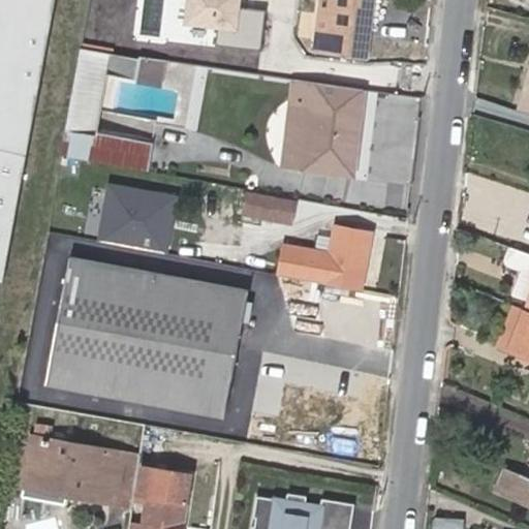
[(0,0),(0,256),(56,0),(0,0)]
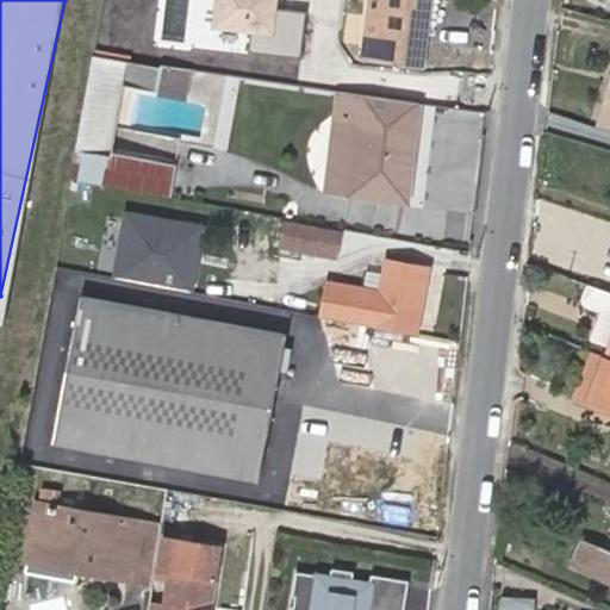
[(221,0),(217,26),(254,32),(251,47),(298,54),(304,13),(280,10),(281,0),(221,0)]
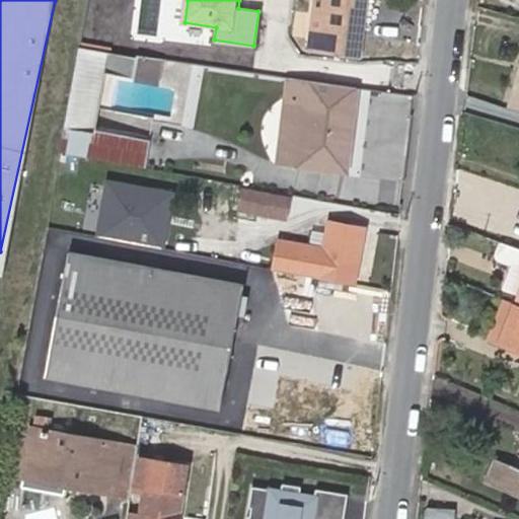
[(366,0),(313,0),(308,51),(321,53),(360,57),(366,0)]
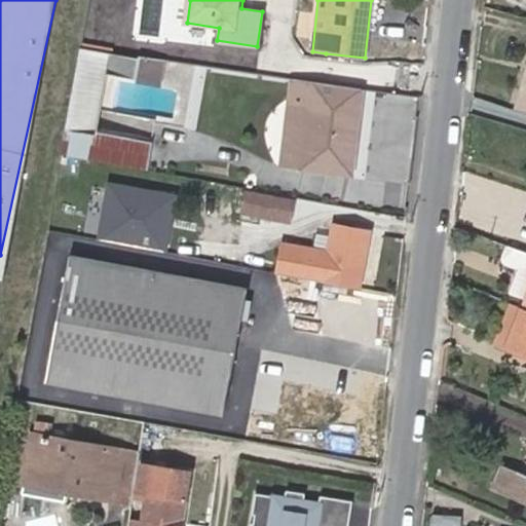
[(101,10),(86,8),(80,46),(111,51),(113,40),(97,37),(101,10)]
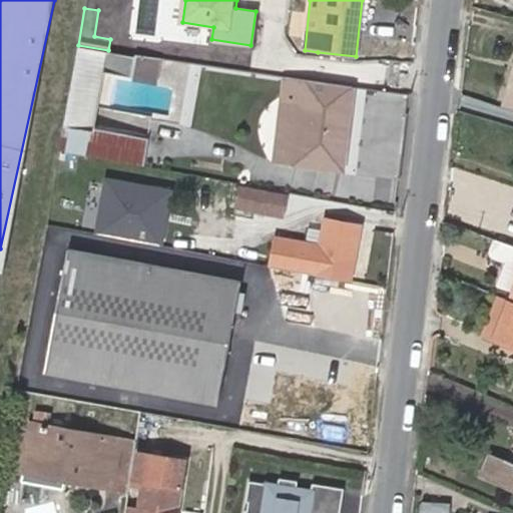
[(130,56),(74,47),(56,149),(142,165),(146,140),(90,130),(99,73),(126,77),(152,81),(156,57),(131,53),(130,56)]
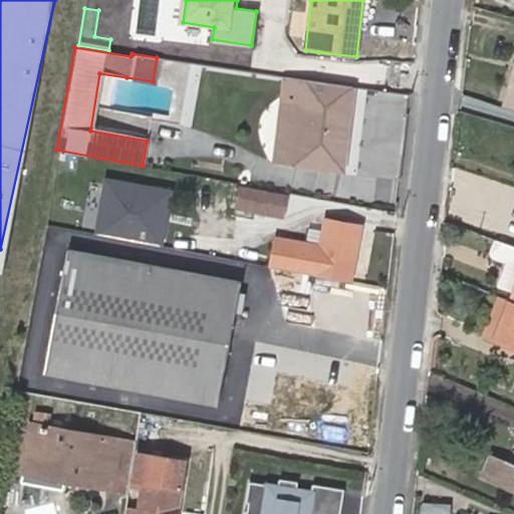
[(513,69),(504,104),(513,106),(513,69)]
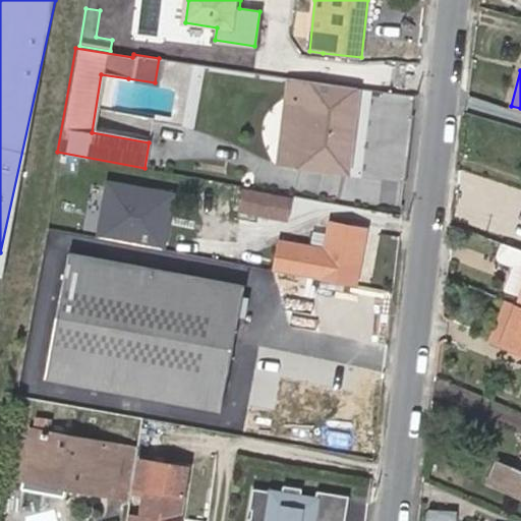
[(362,91),(296,80),(284,163),(350,174),(362,91)]
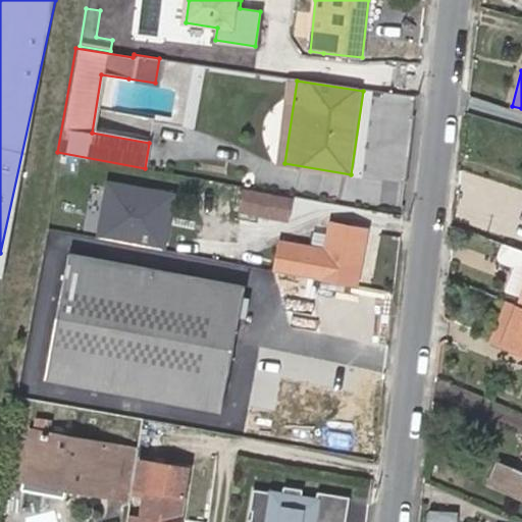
[(164,250),(174,195),(108,183),(98,237),(164,250)]
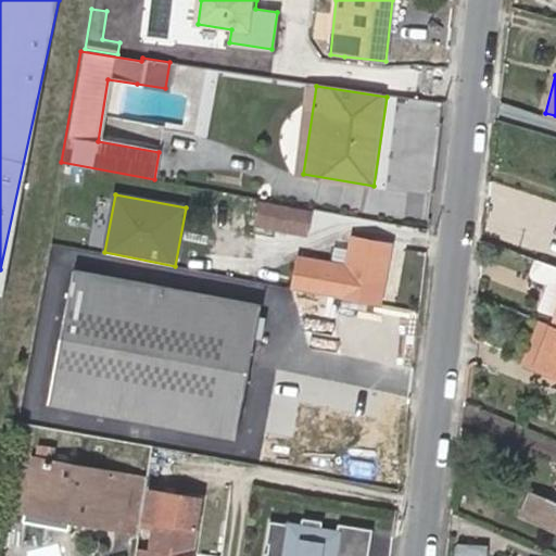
[(255,223),(303,231),(307,210),(260,201),(255,223)]
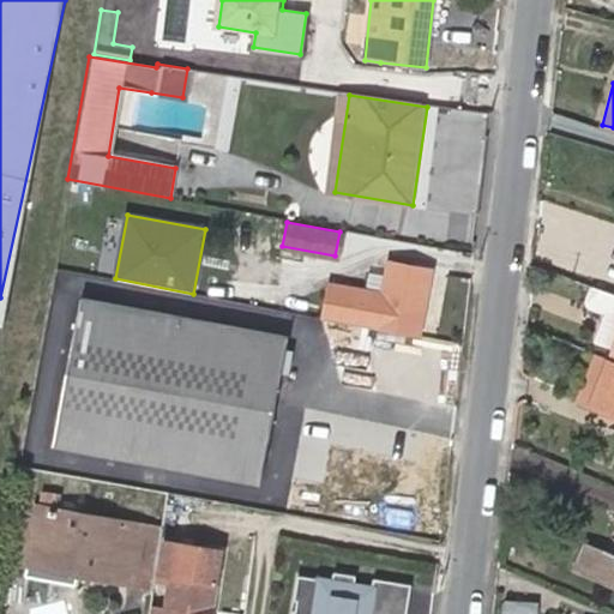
[(324,318),(417,337),(428,271),(386,263),(380,294),(330,284),(324,318)]
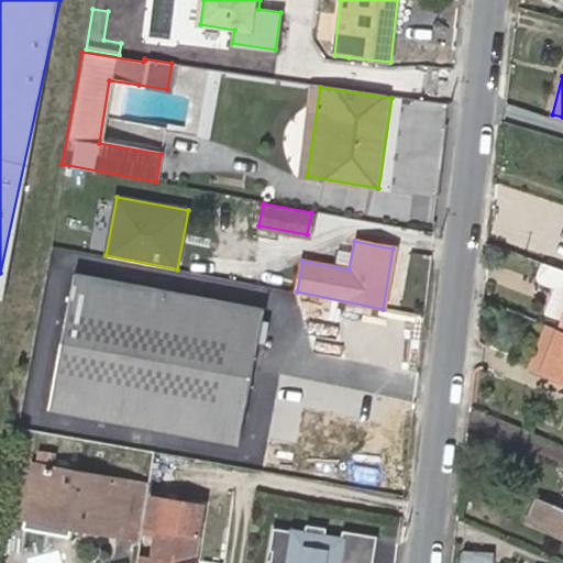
[(562,272),(543,265),(534,288),(553,295),(547,312),(562,318),(562,272)]
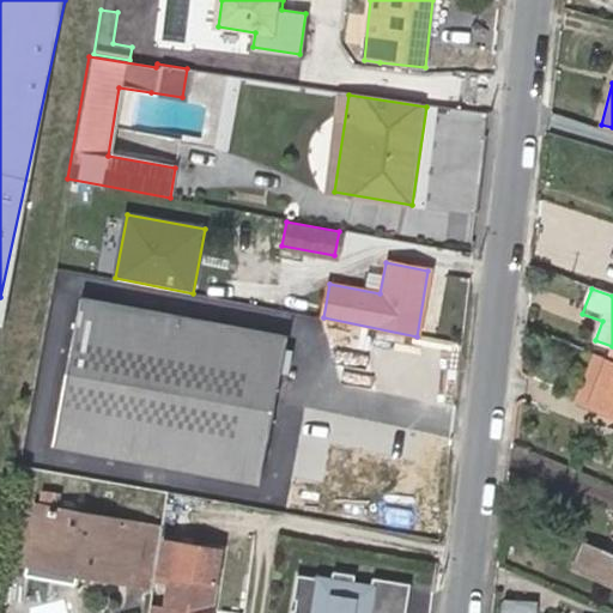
[(284,335),(77,299),(50,444),(256,483),(284,335)]
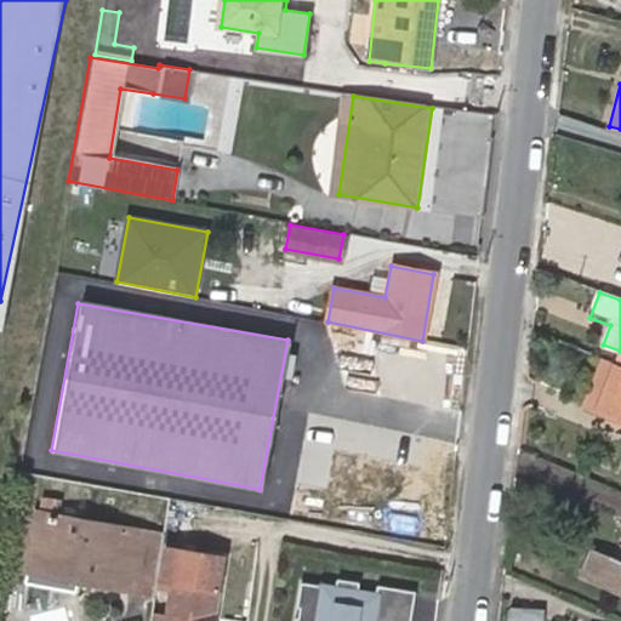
[(585,406),(599,412),(616,368),(603,363),(585,406)]
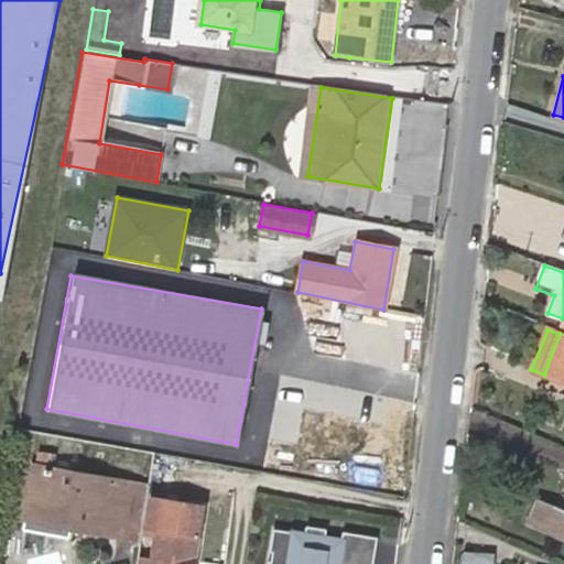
[(560,334),(544,375),(563,381),(563,334),(561,333),(560,334)]
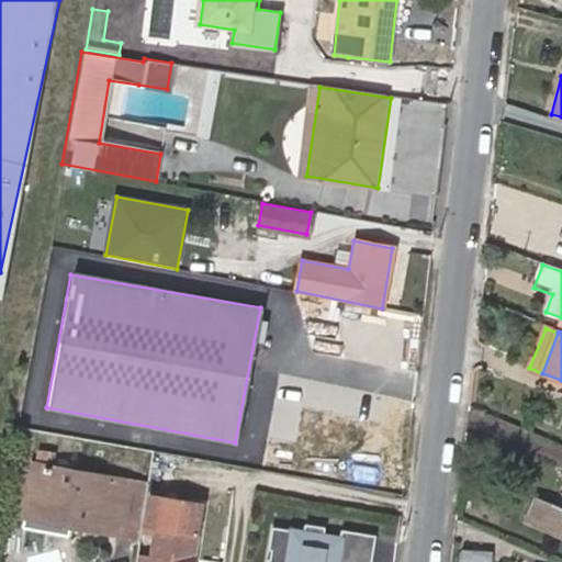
[(33,469),(24,519),(133,538),(141,487),(33,469)]
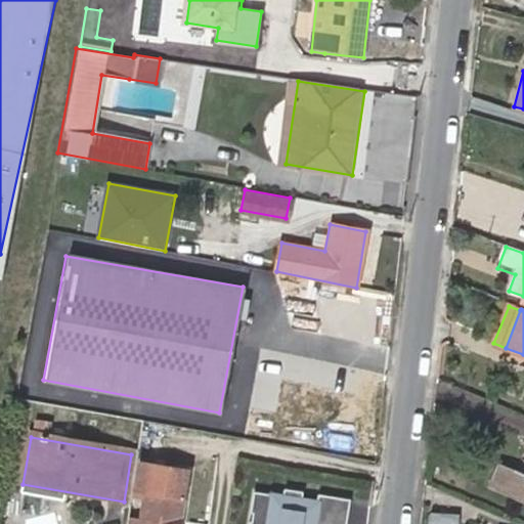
[(146,495),(142,516),(133,515),(131,523),(180,523),(189,468),(141,460),(136,494),(146,495)]
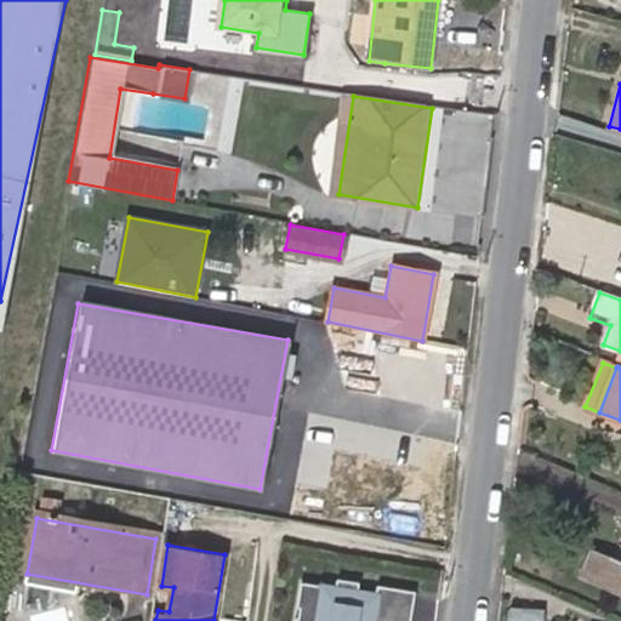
[(579,576),(590,548),(584,546),(571,575),(579,576)]
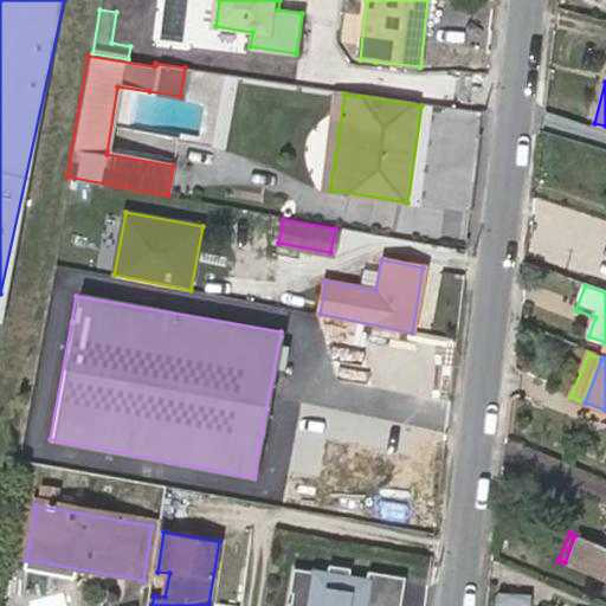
[(605,545),(605,546),(575,535),(565,562),(605,579),(605,545)]
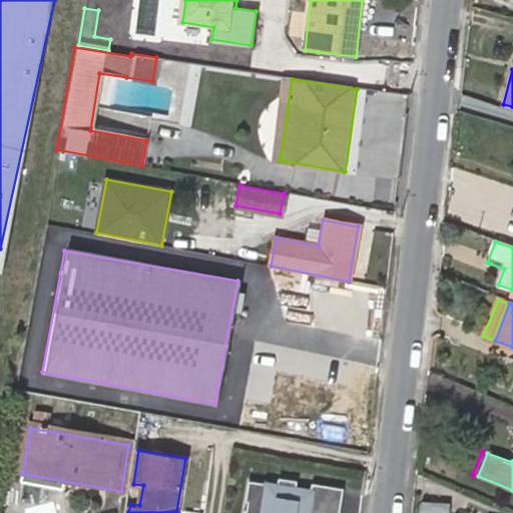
[(281,486),(248,481),(245,502),(248,502),(246,511),(244,511),(243,512),(340,512),(344,488),(315,484),(313,491),(299,489),(300,481),(281,478),(281,486)]
